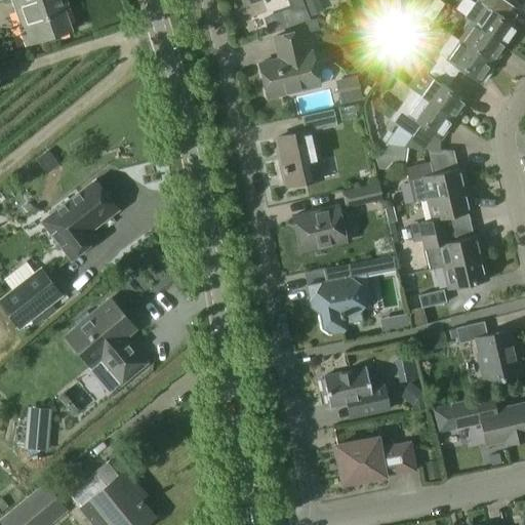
[(11,0),(21,26),(18,27),(26,46),(71,30),(59,0),(11,0)]
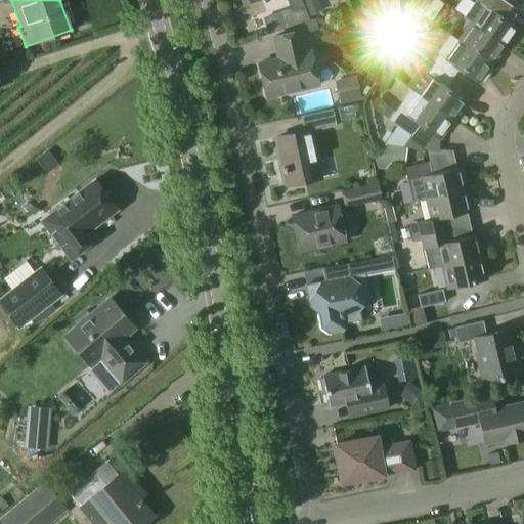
[(303,6),(300,0),(288,0),(292,10),(303,6)]
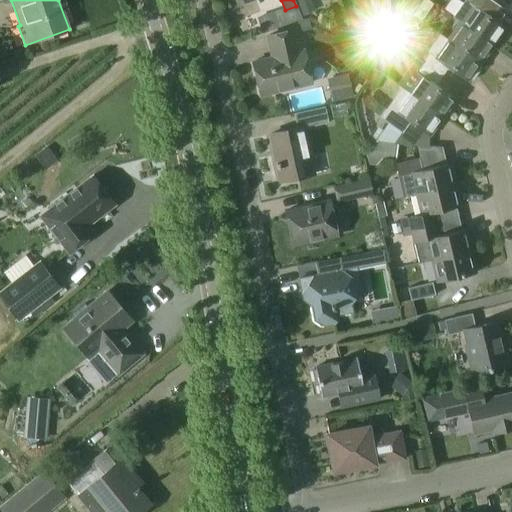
[(433,4),(427,0),(422,0),(416,8),(412,15),(420,21),(433,4)]
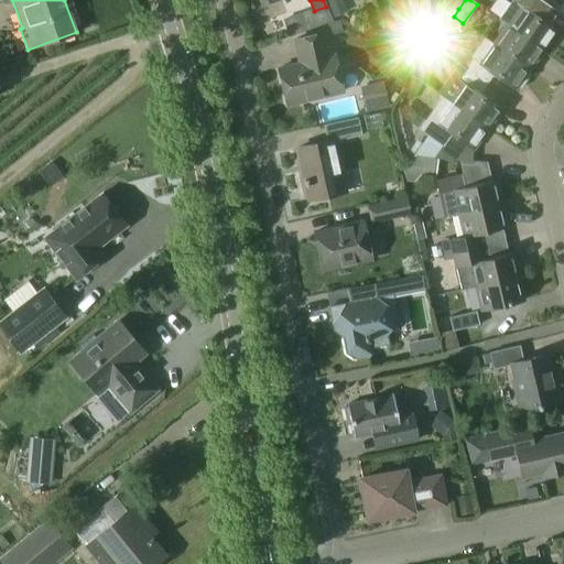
[(512,0),(512,1),(499,20),(507,25),(542,51),(556,31),(534,15),(542,6),(534,0),(512,0)]
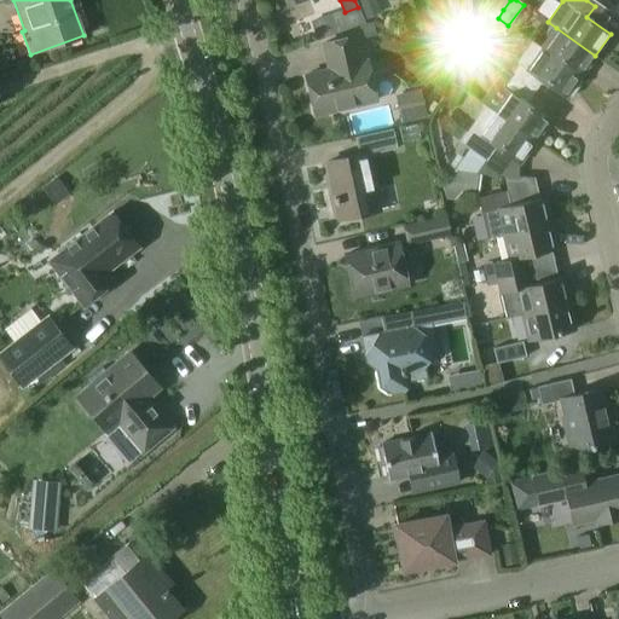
[(498,18),(503,10),(492,1),(486,10),(498,18)]
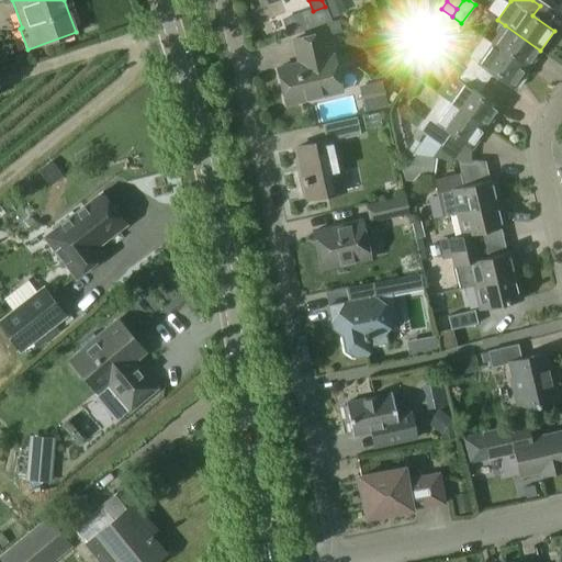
[(492,44),(527,69),(540,51),(505,25),(492,44)]
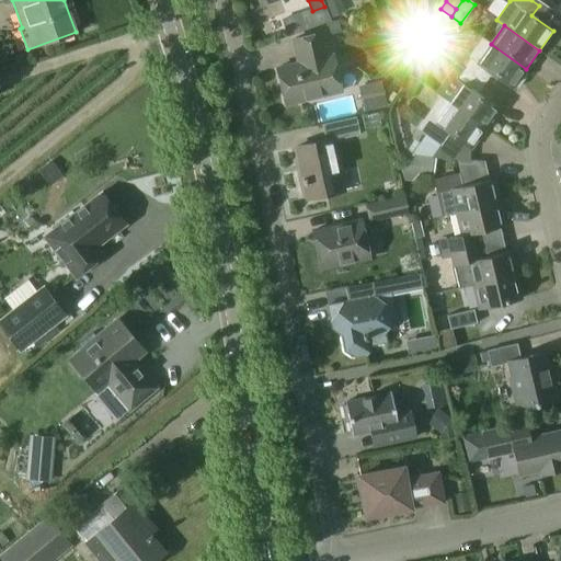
[(322,33),(293,39),(298,64),(276,68),(285,105),(341,91),(332,55),(328,56),(322,33)]
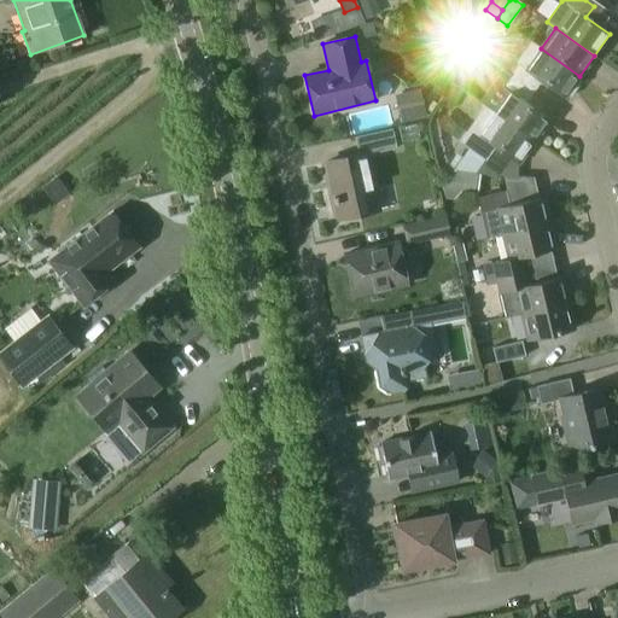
[(517,63),(508,75),(532,92),(541,81),(565,98),(566,95),(570,98),(581,82),(577,80),(579,76),(541,48),(531,42),(517,63)]
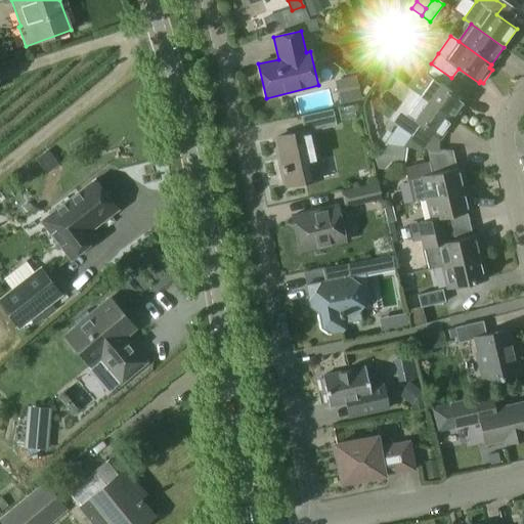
[(426,59),(407,87),(410,89),(420,95),(419,96),(424,99),(452,120),(466,102),(445,88),(451,78),(431,63),(426,59)]
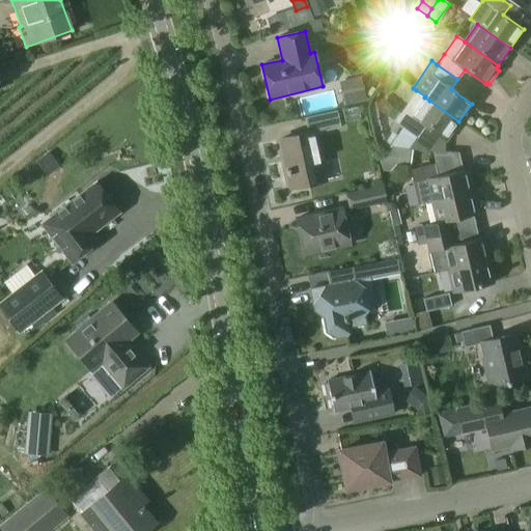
[(389,72),(378,86),(385,91),(396,77),(389,72)]
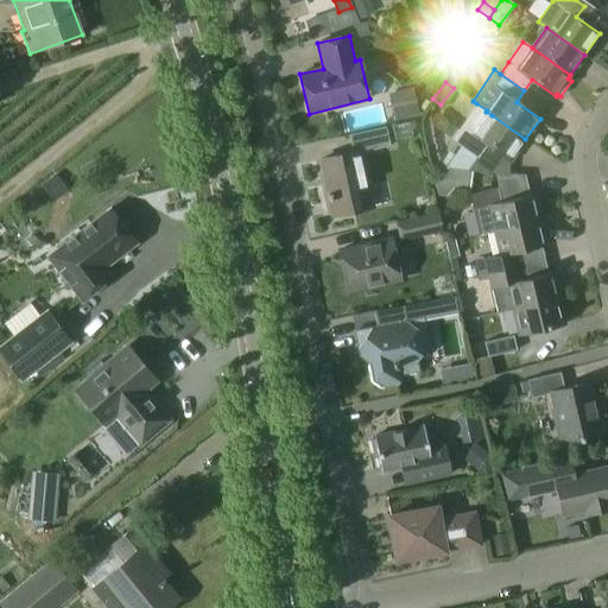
[(417,107),(413,90),(394,95),(398,111),(417,107)]
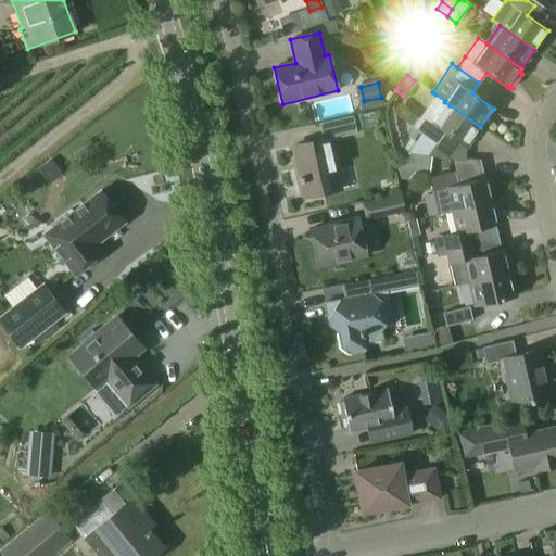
[(437,144),(445,131),(467,147),(480,127),(444,102),(445,101),(436,95),(413,127),(437,144)]
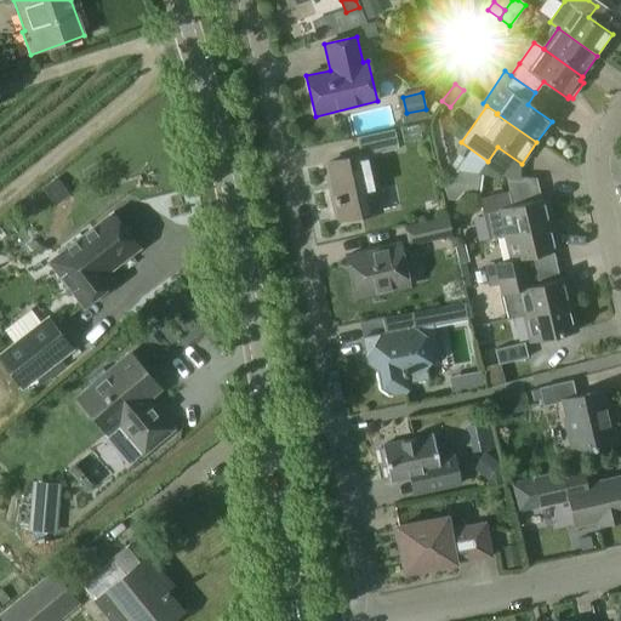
[(340,221),(380,211),(368,155),(398,149),(394,130),(357,138),(360,157),(326,164),(340,221)]
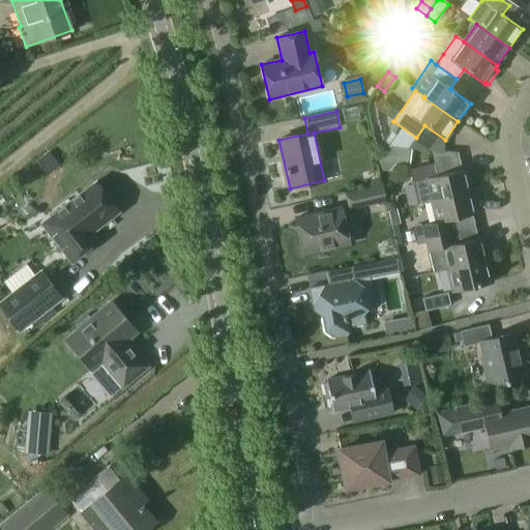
[(379,162),(395,164),(396,149),(380,147),(379,162)]
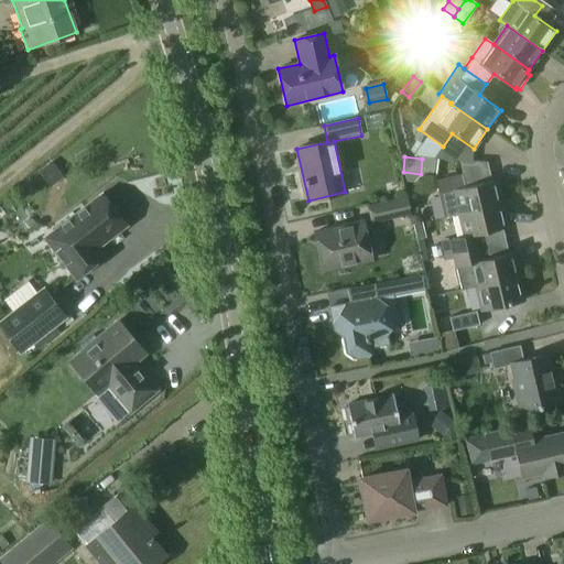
[(443,217),(458,214),(501,204),(496,181),(465,187),(462,174),(435,181),(443,217)]
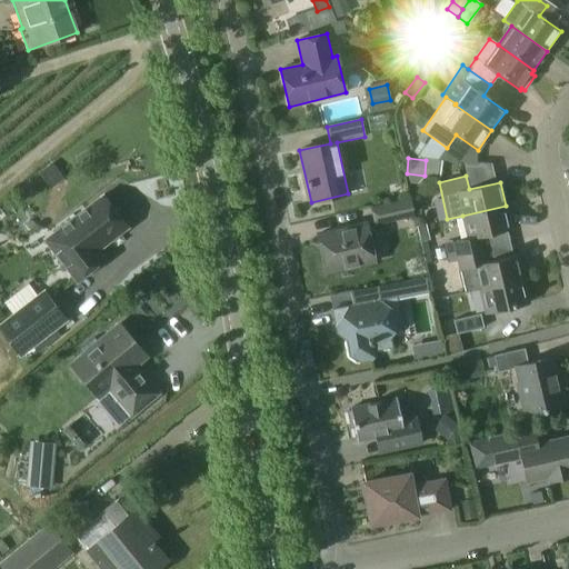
[(45,241),(76,282),(103,261),(97,252),(127,229),(125,226),(128,222),(118,209),(113,212),(102,197),(45,241)]
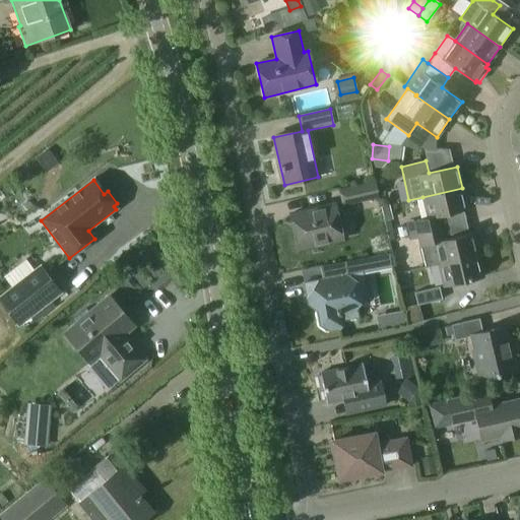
[(375,181),(337,189),(341,206),(379,198),(375,181)]
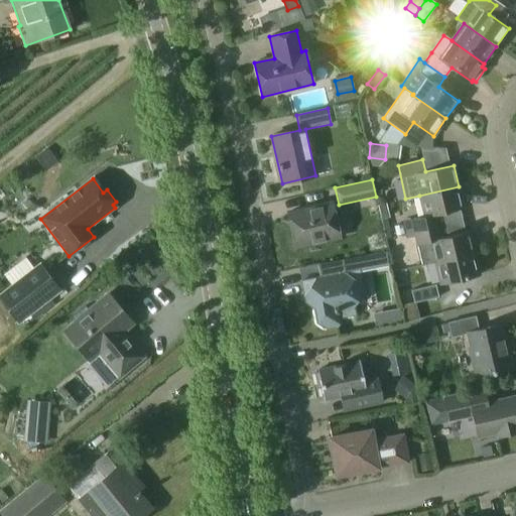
[(419,196),(423,217),(403,222),(406,234),(439,226),(437,215),(464,209),(459,186),(419,196)]
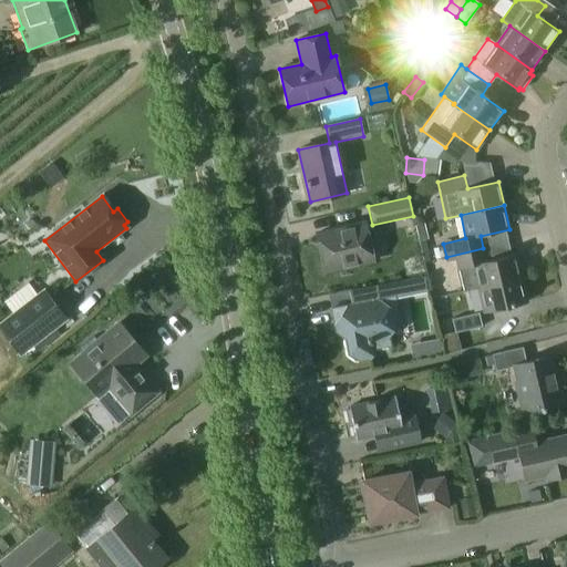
[(373,261),(364,223),(317,234),(326,272),(373,261)]
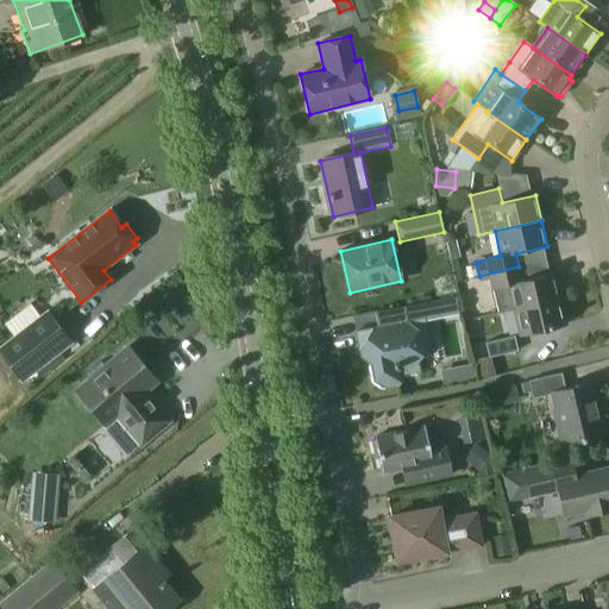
[(553,274),(522,281),(519,267),(479,276),(481,282),(489,280),(497,313),(513,309),(559,299),(553,274)]
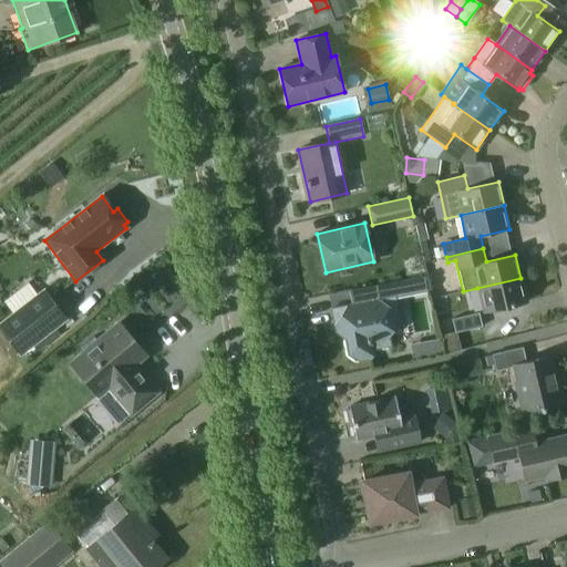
[(387,323),(399,321),(394,298),(426,292),(423,277),(348,291),(351,306),(331,309),(336,333),(341,332),(346,356),(354,362),(370,359),(374,353),(373,350),(390,347),(387,323)]
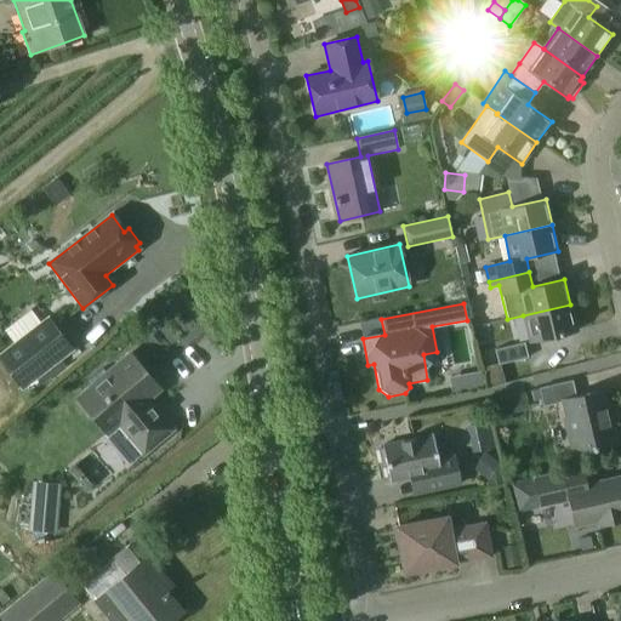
[(570,305),(523,315),(529,342),(576,331),(570,305)]
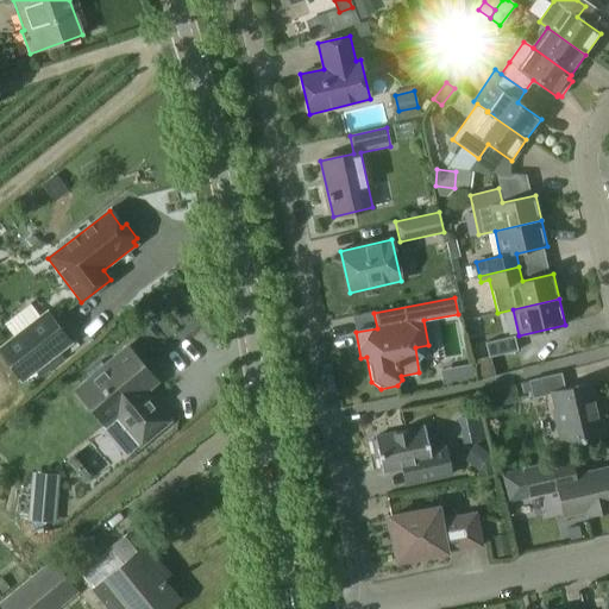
[(0,349),(0,353),(22,382),(70,344),(46,313),(0,349)]
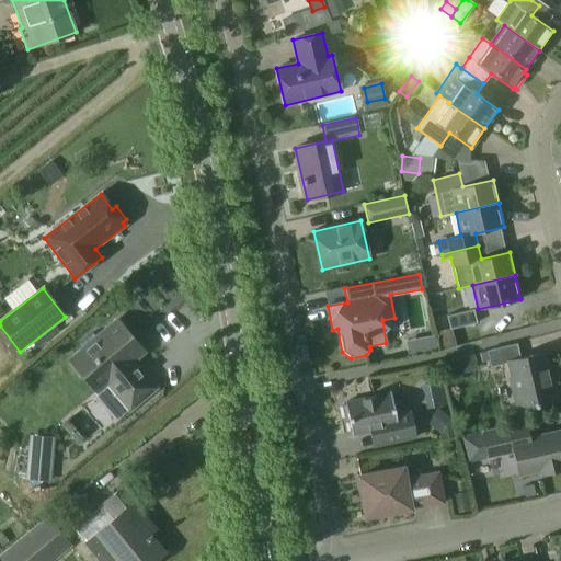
[(473,310),(447,316),(450,330),(477,323),(473,310)]
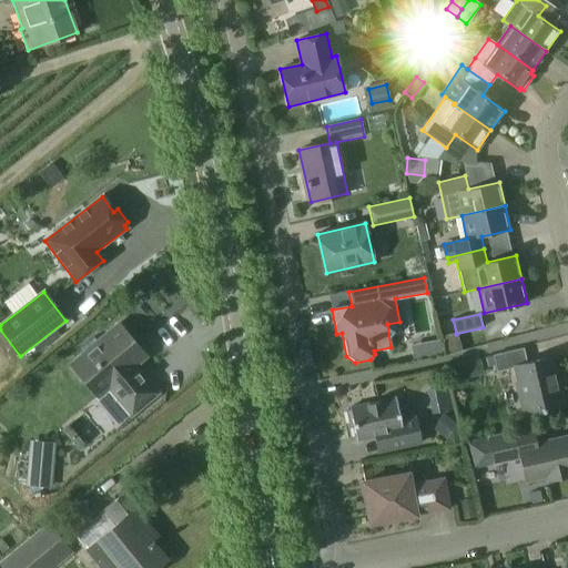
[(72,364),(99,396),(109,387),(132,414),(158,393),(134,366),(145,357),(119,325),(72,364)]
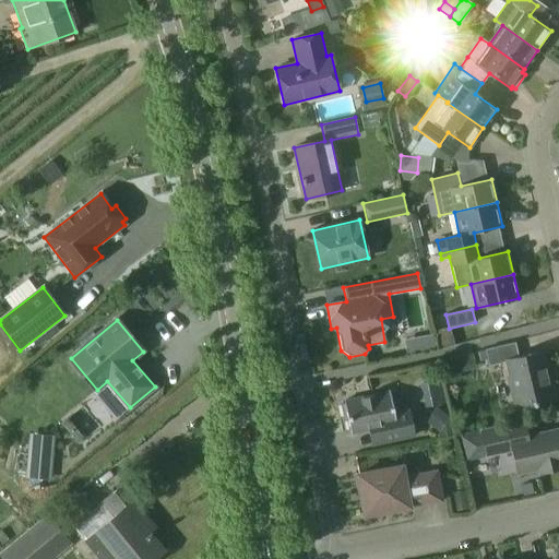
[(432,333),(423,335),(426,349),(436,347),(432,333)]
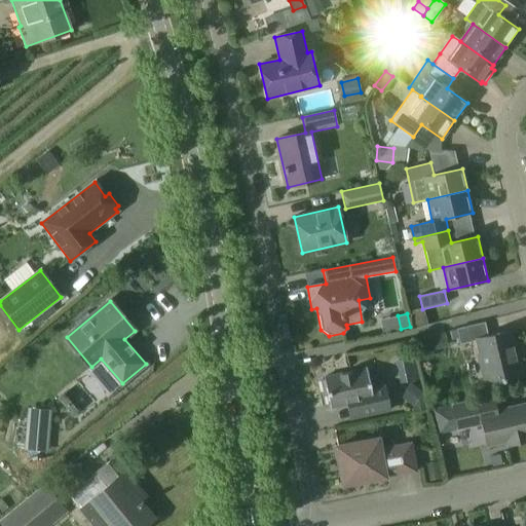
[(456,330),(458,338),(459,344),(477,341),(487,385),(520,377),(509,332),(487,337),(484,323),(456,330)]
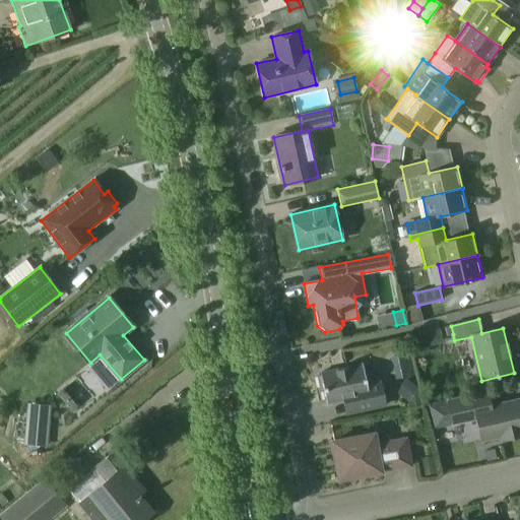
[(326,404),(342,401),(345,414),(385,406),(382,392),(368,395),(362,365),(319,374),(326,404)]
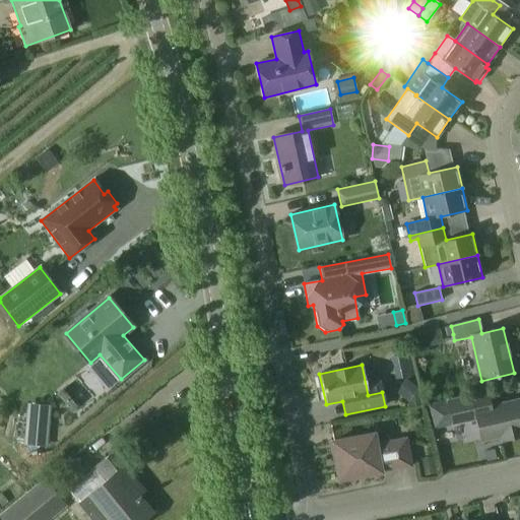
[(485,392),(427,406),(433,429),(452,424),(452,426),(476,419),(481,442),(500,438),(500,440),(519,435),(519,405),(519,399),(490,406),(485,392)]
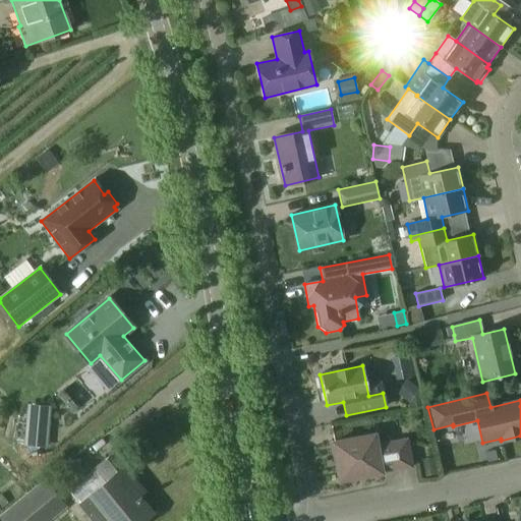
[(47,446),(48,404),(26,403),(25,446),(47,446)]
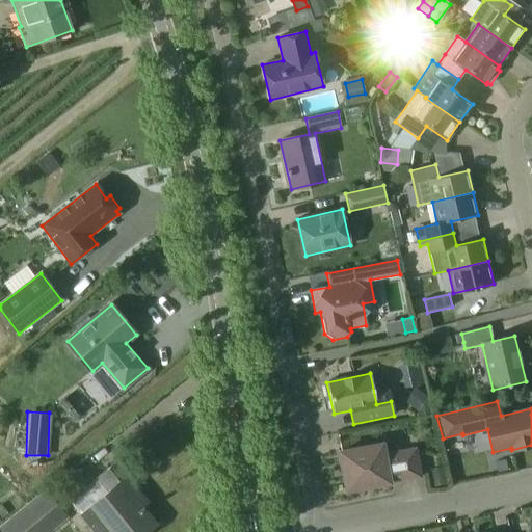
[(389,482),(419,477),(414,451),(383,456),(381,445),(340,452),(346,490),(389,483),(389,482)]
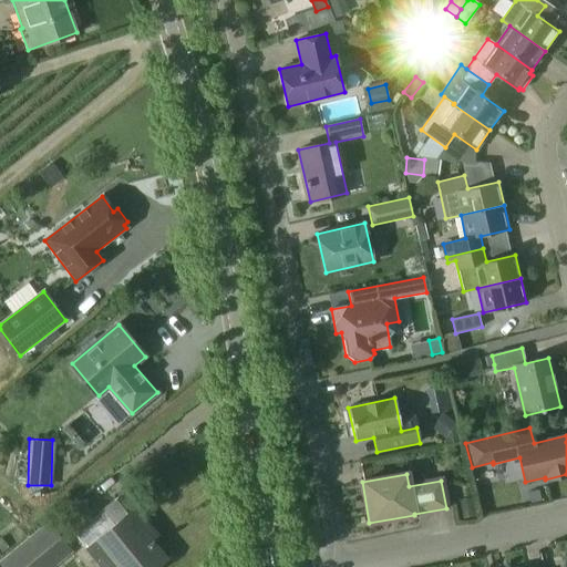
[(100,566),(155,566),(167,558),(155,544),(146,533),(153,528),(124,493),(104,509),(116,524),(85,548),(100,566)]
